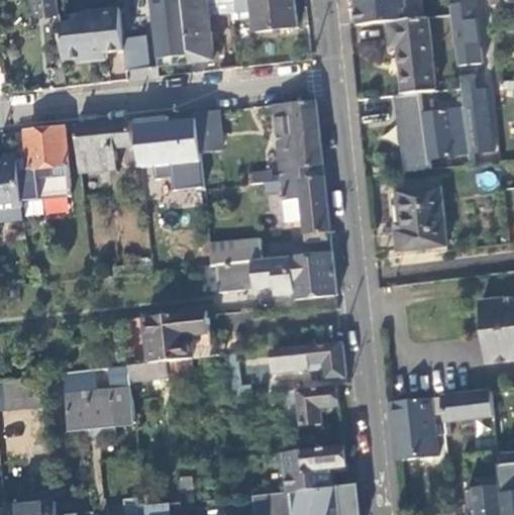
[(30,0),(33,16),(57,13),(54,0),(30,0)]
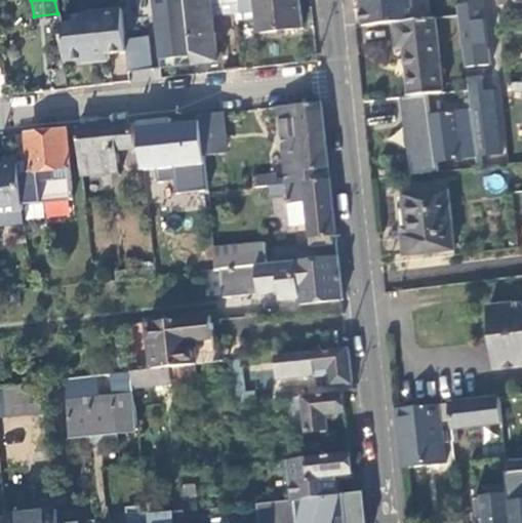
[(183,0),(191,66),(217,64),(211,14),(210,14),(208,0),(183,0)]
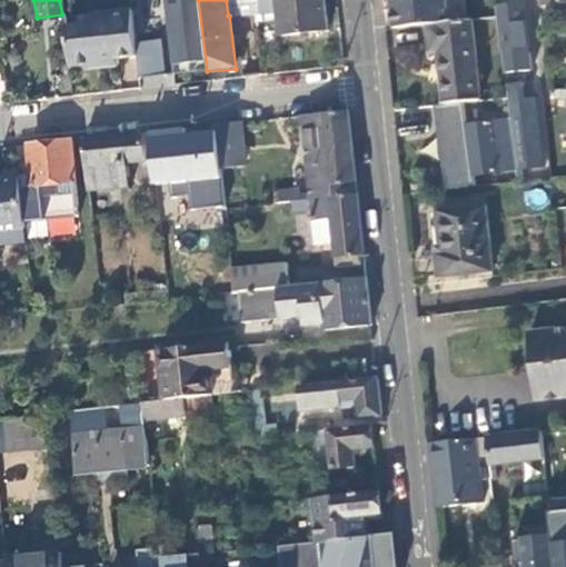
[(325,28),(321,0),(226,0),(228,16),(229,16),(276,11),(278,33),(325,28)]
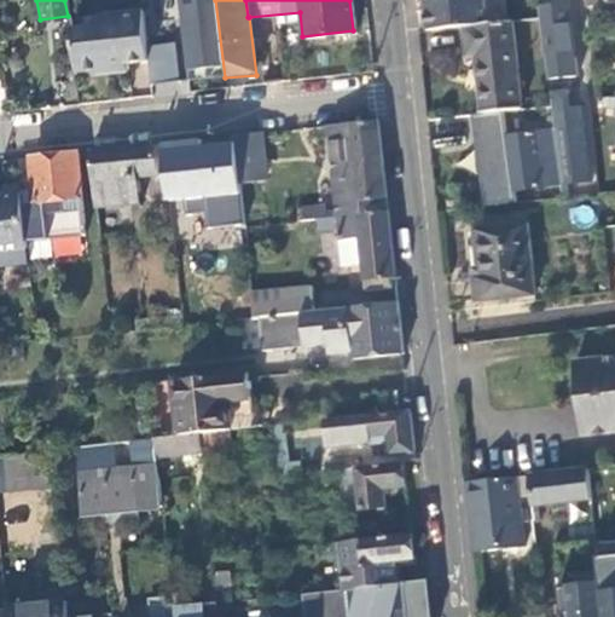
[(422,7),(424,28),(460,23),(485,21),(481,0),(427,0),(428,6),(422,7)]
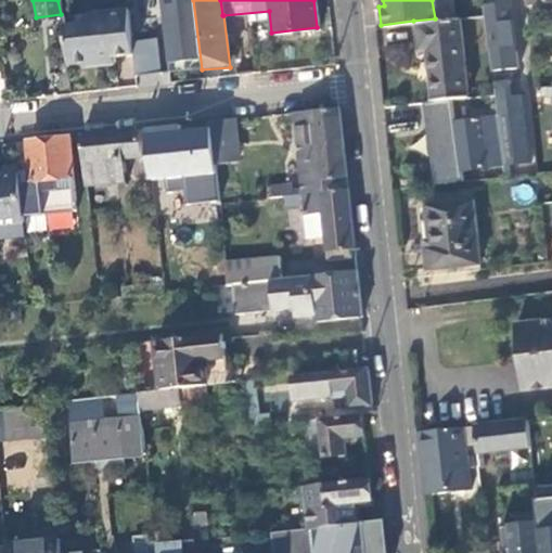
[(485,47),(512,43),(506,0),(482,3),(485,47)]
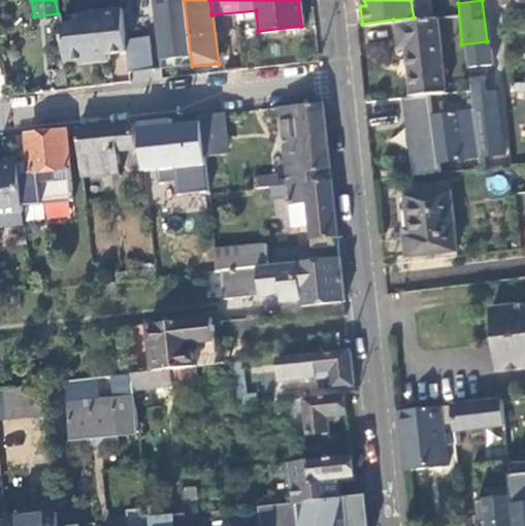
[(125,52),(124,44),(120,7),(83,11),(73,23),(59,24),(63,66),(106,61),(106,55),(125,52)]
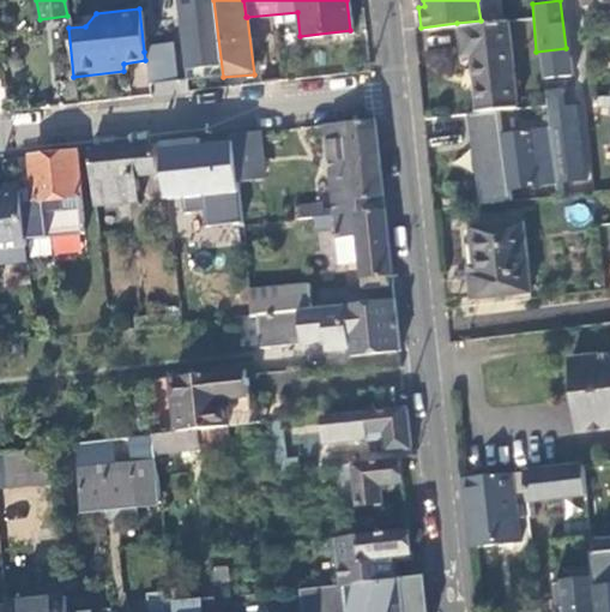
[(481,21),(457,23),(460,55),(470,55),(476,111),(517,107),(506,18),(481,21)]
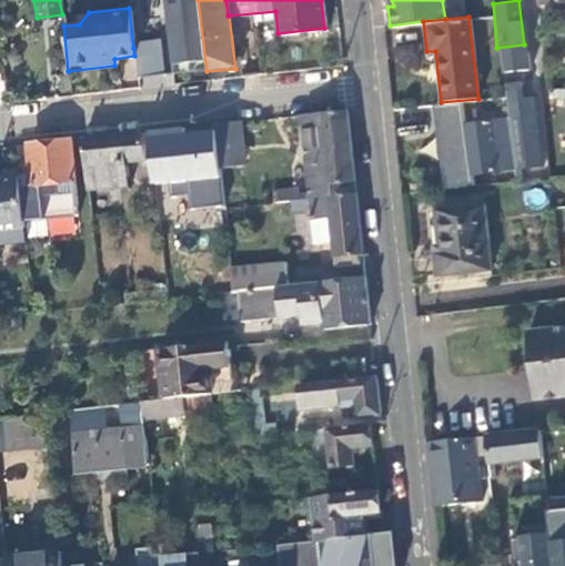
[(134,56),(137,76),(153,73),(150,46),(133,48),(134,56)]
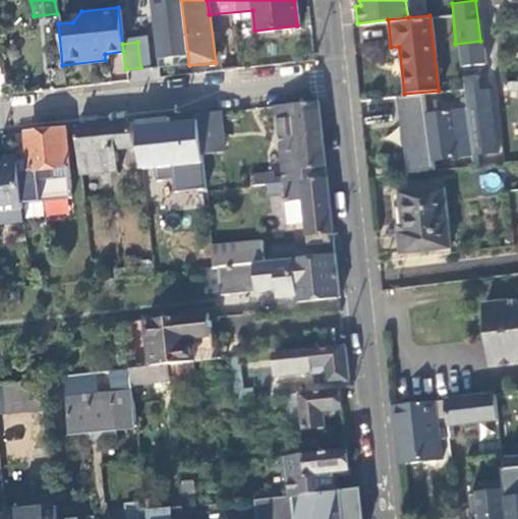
[(458,50),(460,68),(471,68),(469,48),(458,50)]
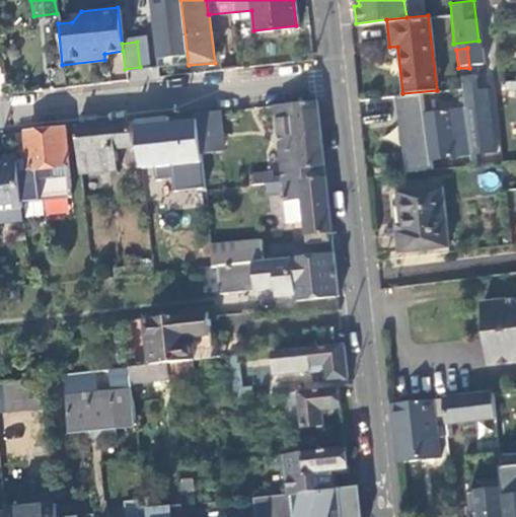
[(483,103),(480,74),(459,76),(462,101),(462,106),(483,103)]
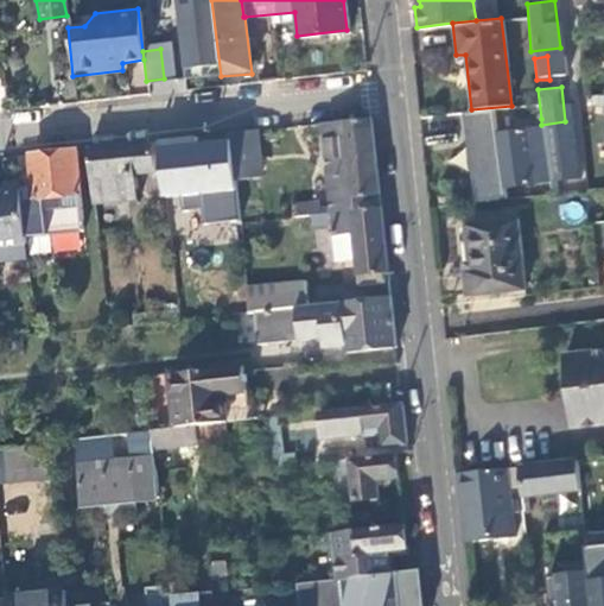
[(446,113),(418,115),(420,134),(449,131),(446,113)]
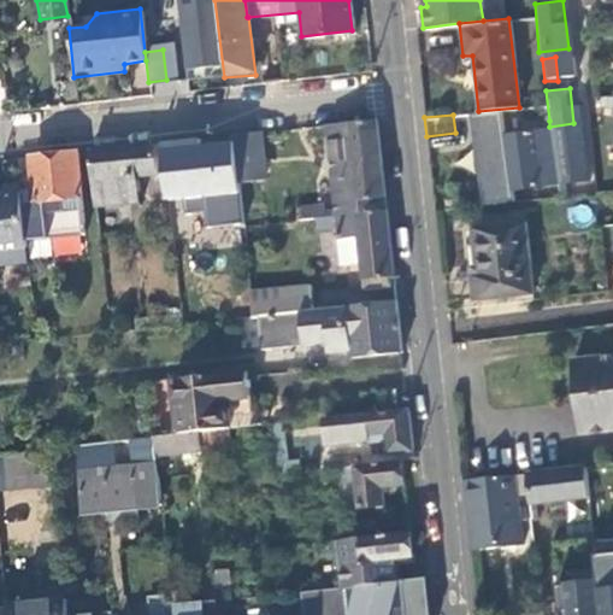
[(332,215),(384,209),(378,162),(373,118),(326,123),(332,215)]
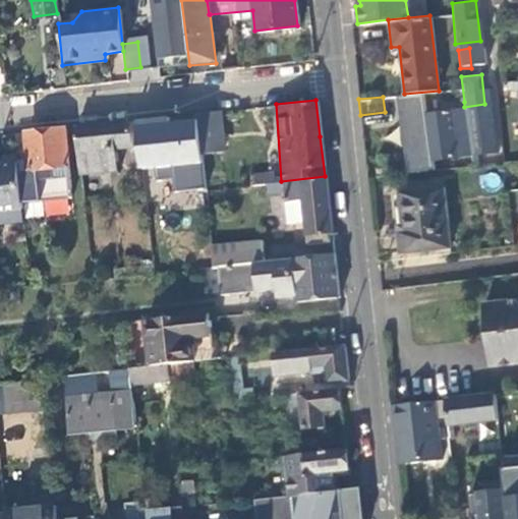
[(470,153),(464,107),(464,102),(422,107),(429,158),(464,154),(470,153)]
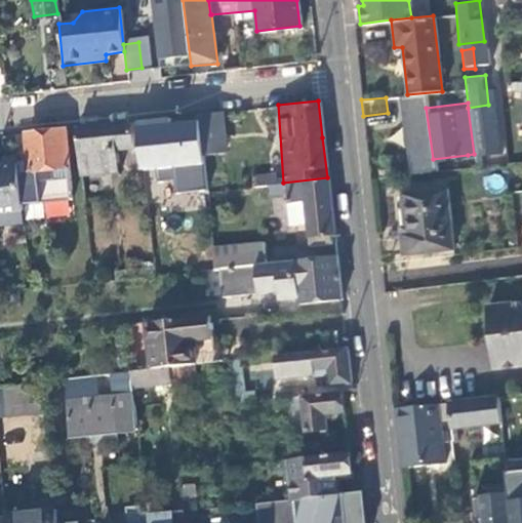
[(474,159),(474,161),(481,160),(480,154),(497,152),(493,109),(472,112),(476,154),(474,154),(474,159)]
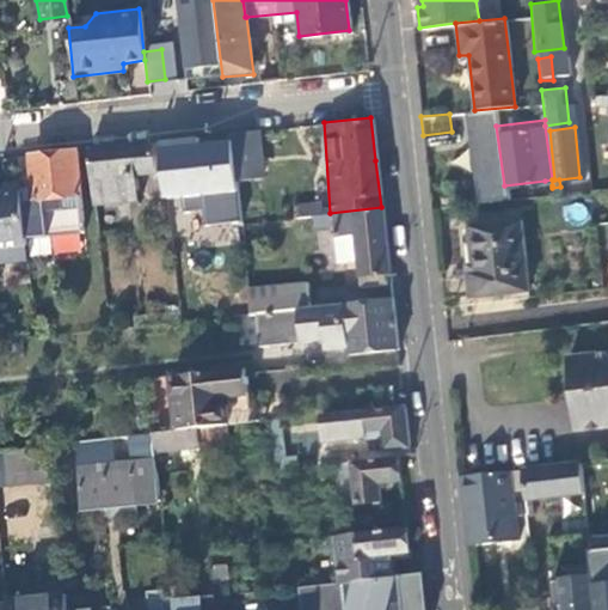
[(264,164),(260,129),(229,133),(233,166),(260,164),(264,164)]
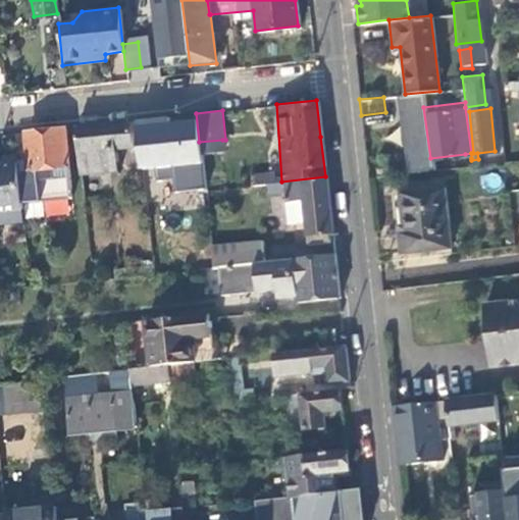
[(199,142),(196,113),(135,120),(137,143),(171,140),(172,156),(200,154),(199,142)]
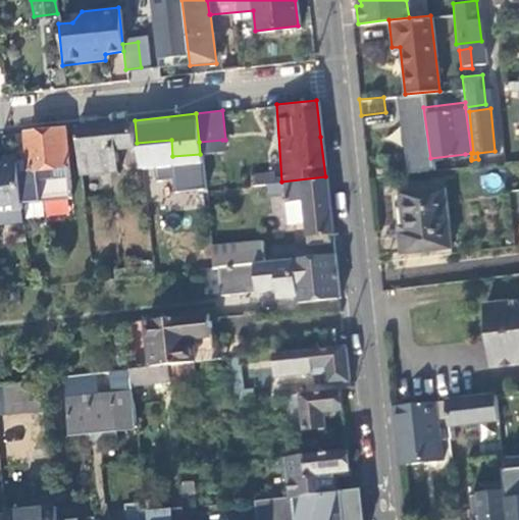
[(132,146),(128,120),(74,126),(80,173),(116,169),(113,148),(132,146)]
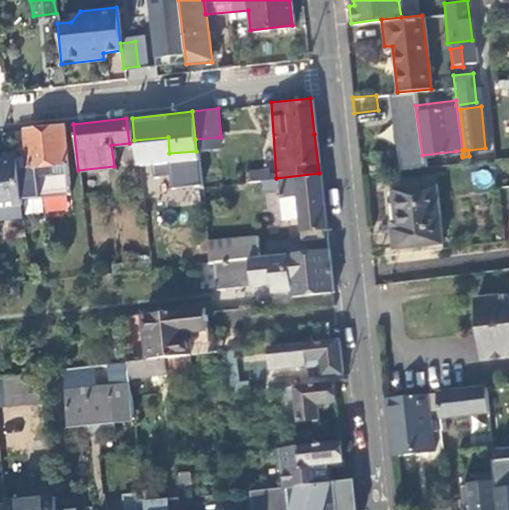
[(17,167),(20,198),(69,193),(61,125),(24,129),(28,166),(17,167)]
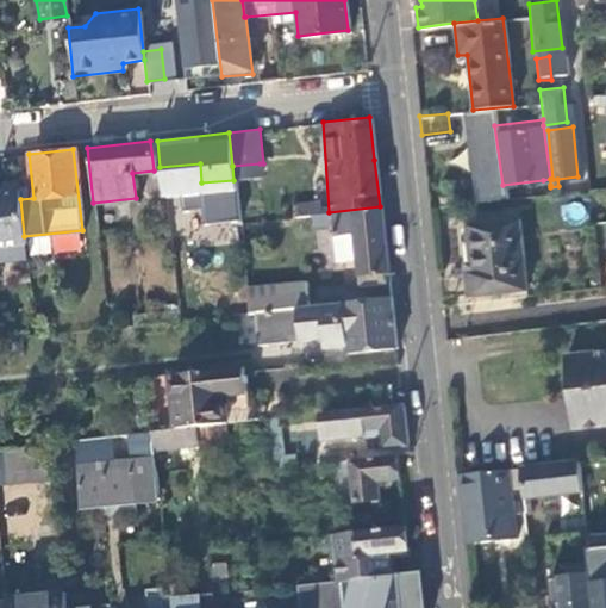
[(29,154),(16,156),(19,186),(20,199),(33,198),(29,154)]
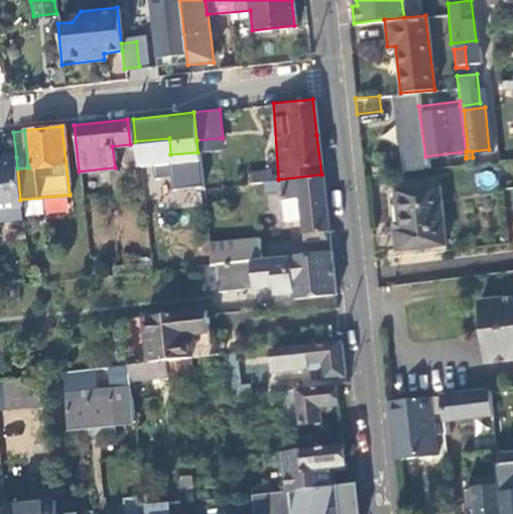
[(221,151),(220,138),(197,140),(198,152),(198,153),(221,151)]
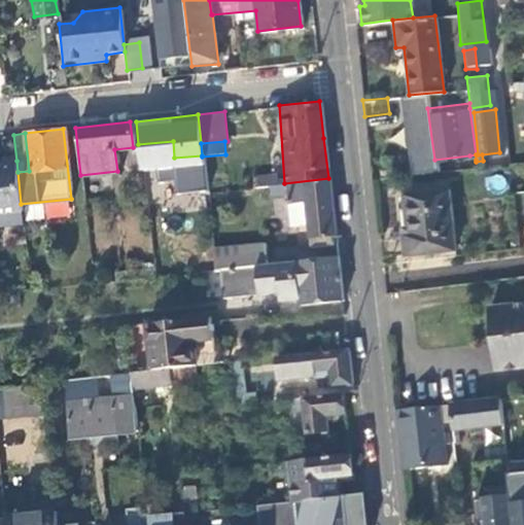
[(18,172),(16,161),(0,163),(0,226),(23,223),(21,204),(18,172)]
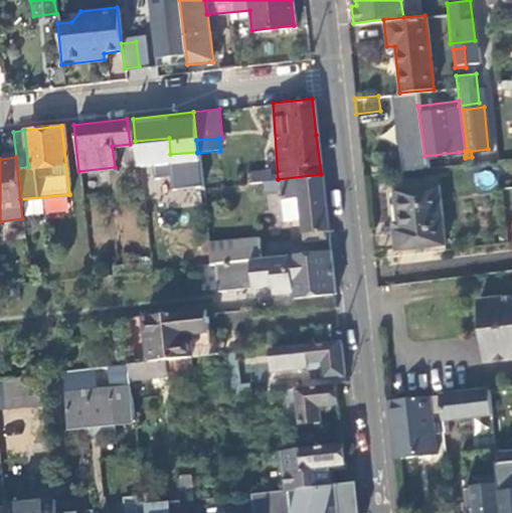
[(139,175),(143,211),(157,210),(154,173),(139,175)]
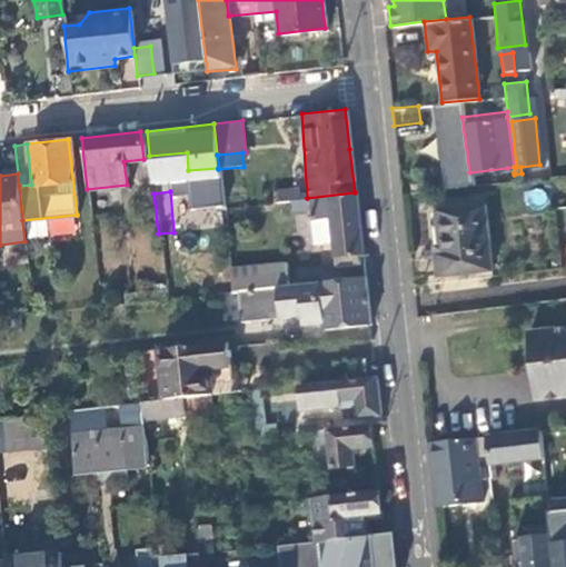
[(356,254),(361,252),(356,211),(355,192),(307,198),(289,199),(290,210),(308,208),(313,244),(331,241),(335,264),(357,261),(356,254)]
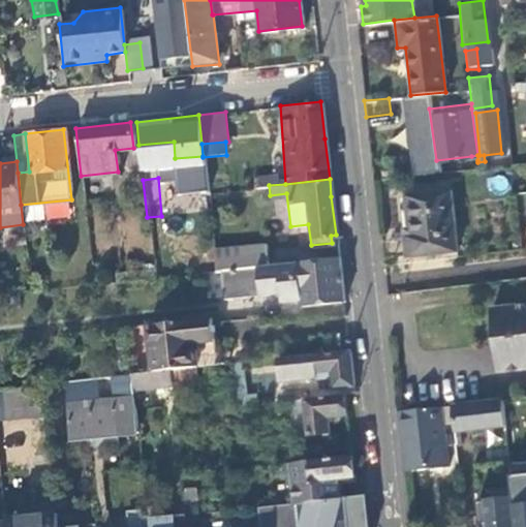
[(405,235),(407,255),(456,249),(450,188),(406,192),(411,235),(405,235)]
